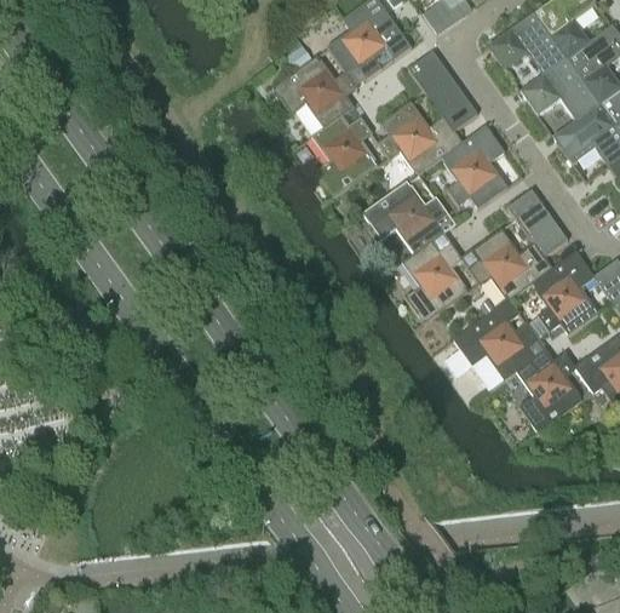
[(346,73),(348,73),(356,66),(366,78),(380,67),(372,55),(385,45),(394,57),(411,45),(379,0),(366,0),(343,17),(351,29),(327,46),(345,72),(346,73)]
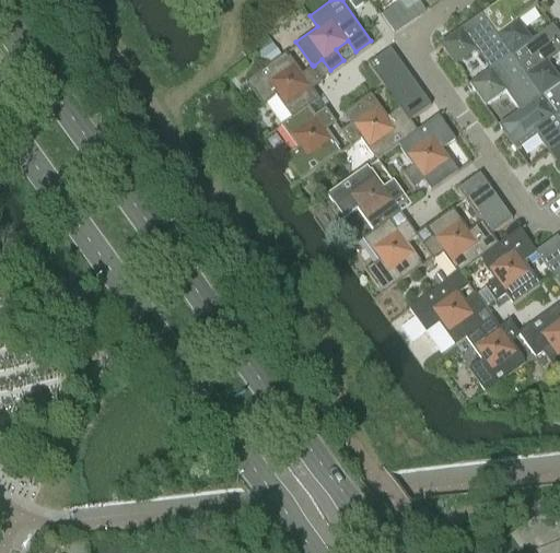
[(397,0),(382,11),(394,28),(424,7),(420,0),(416,0),(407,7),(403,0),(397,0)]
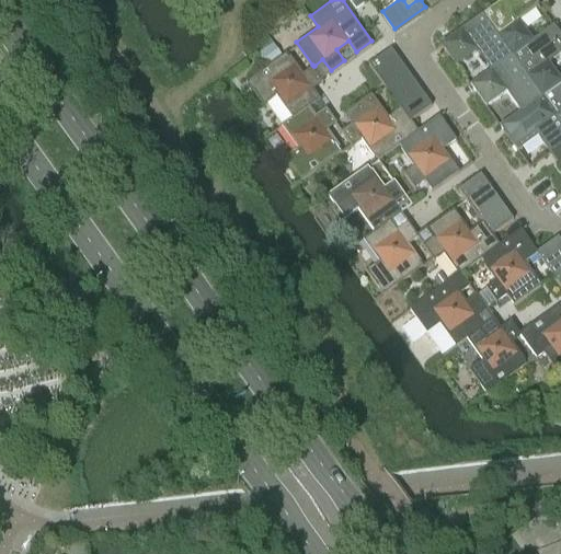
[(495,0),(482,10),(512,52),(533,36),(518,16),(539,1),(538,0),(495,0)]
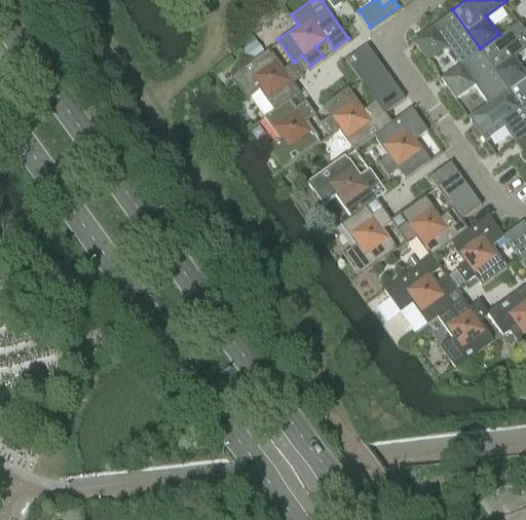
[(447,43),(460,62),(480,48),(452,9),(413,37),(427,57),(447,43)]
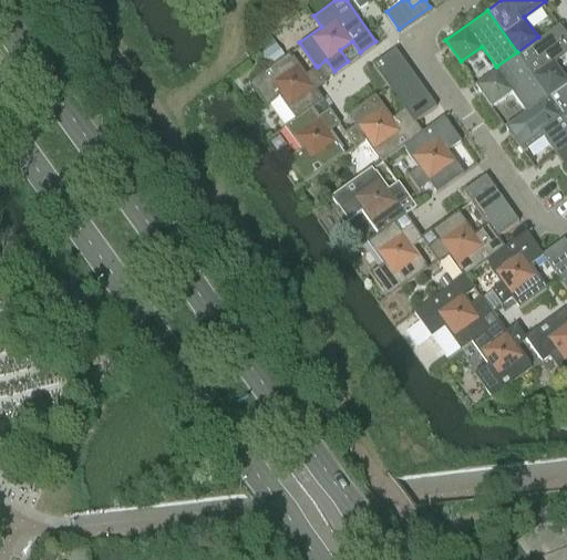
[(538,37),(517,52),(547,93),(566,79),(566,76),(554,58),(566,48),(566,32),(559,21),(538,37)]
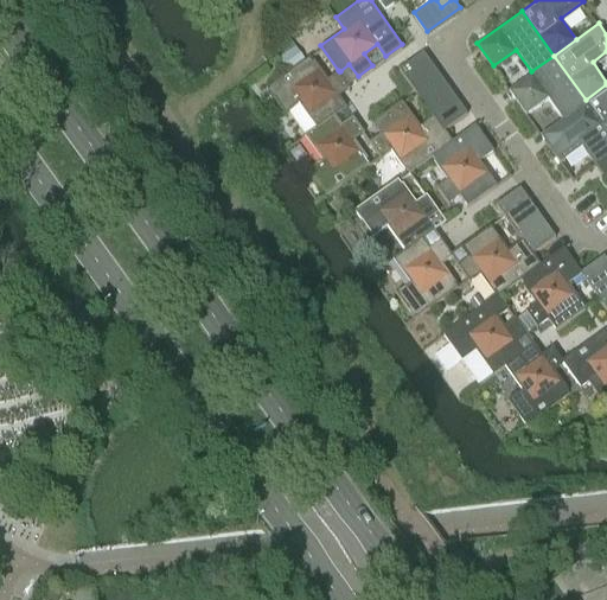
[(289,65),(305,55),(289,32),(274,44),(289,65)]
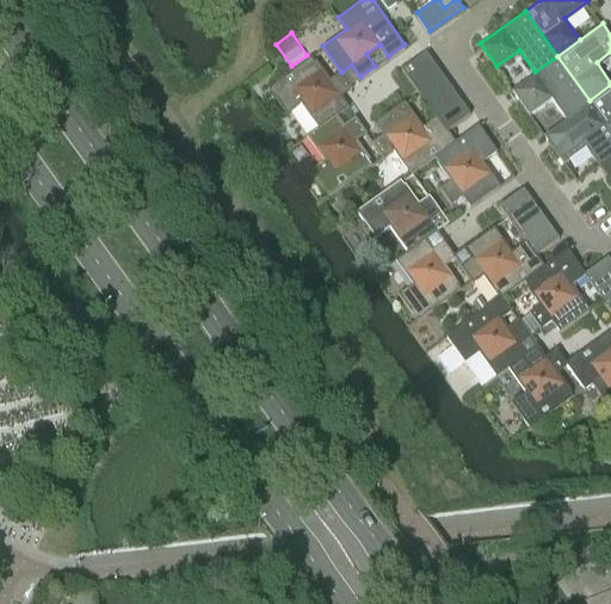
[(401,66),(411,79),(434,62),(426,49),(401,66)]
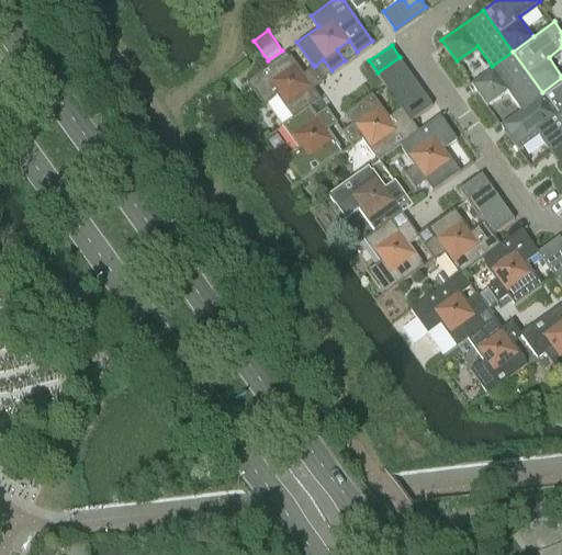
[(278,91),(293,114),(308,102),(310,103),(319,95),(313,86),(324,78),(315,66),(314,66),(313,65),(303,72),(287,49),(246,78),(263,102),(278,91)]
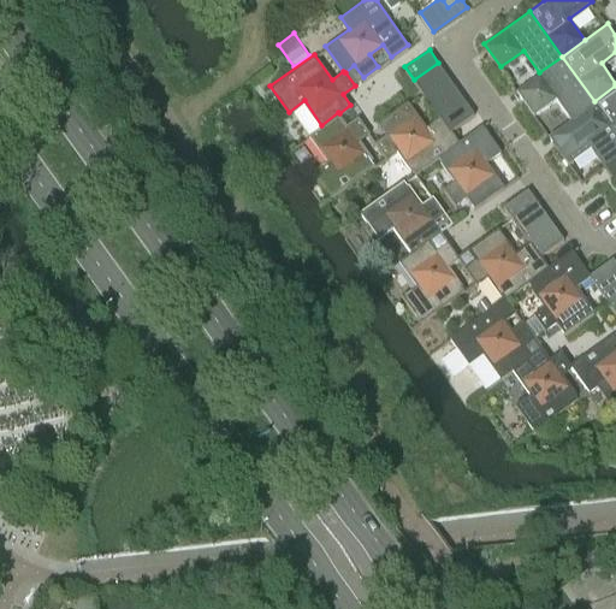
[(572,118),(594,101),(562,57),(539,72),(516,88),(533,112),(556,95),(572,117),(572,118)]
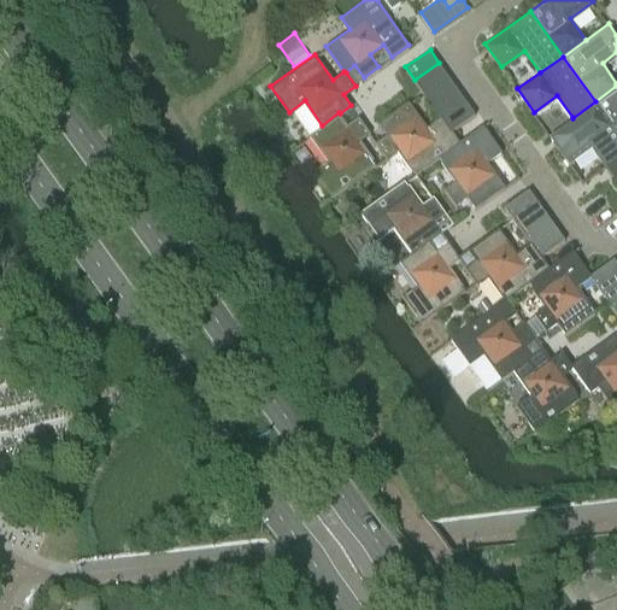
[(415,80),(423,92),(447,75),(439,63),(415,80)]
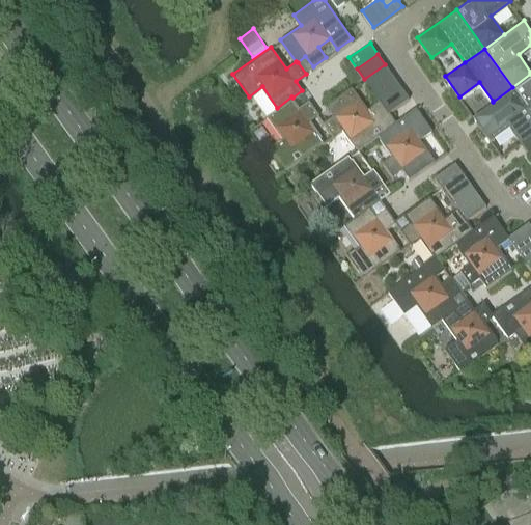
[(364,79),(371,90),(393,75),(385,64),(364,79)]
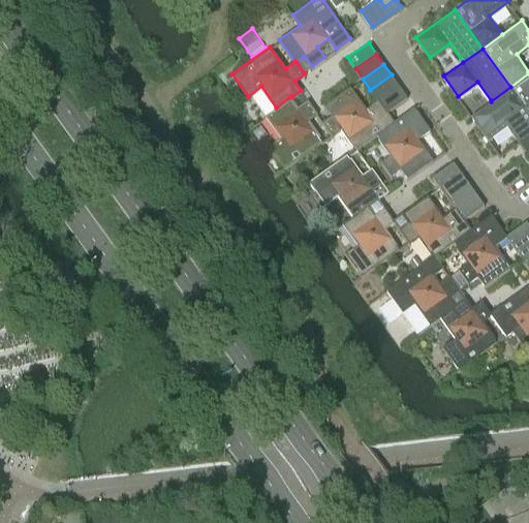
[(528,73),(510,87),(528,113),(528,73)]
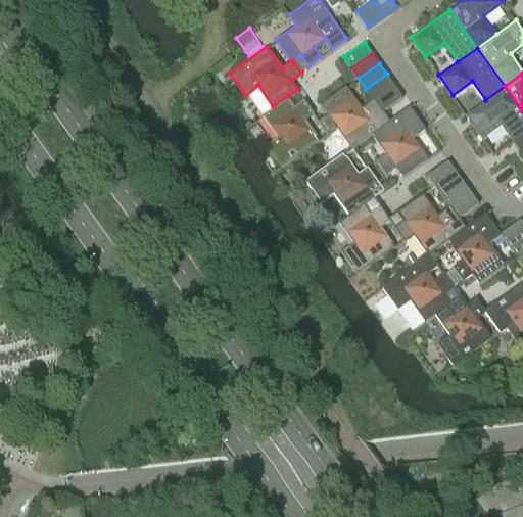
[(374,98),(394,84),(387,74),(366,89),(373,98),(374,98)]
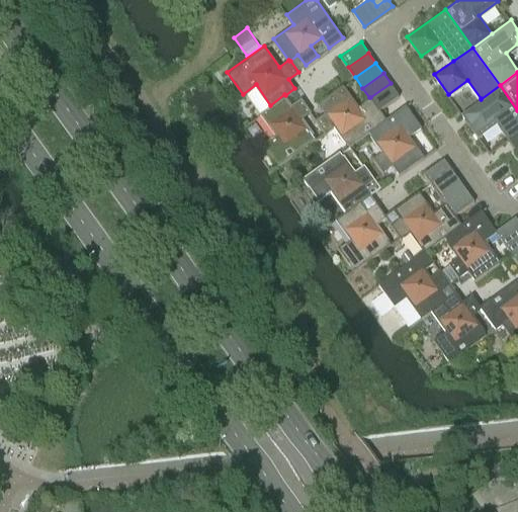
[(391,83),(370,97),(378,108),(399,94),(391,83)]
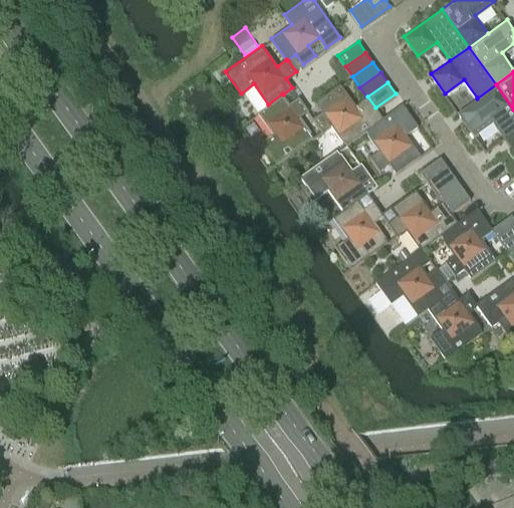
[(346,144),(365,130),(382,116),(375,107),(367,96),(366,96),(354,105),(339,84),(315,101),(323,111),(313,118),(321,130),(331,122),(345,144),(346,143),(346,144)]
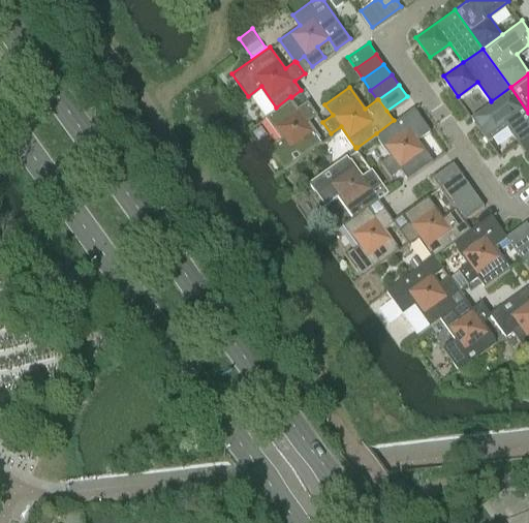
[(505,121),(519,140),(528,131),(528,113),(510,87),(491,101),(491,100),(471,115),(486,134),(505,121)]
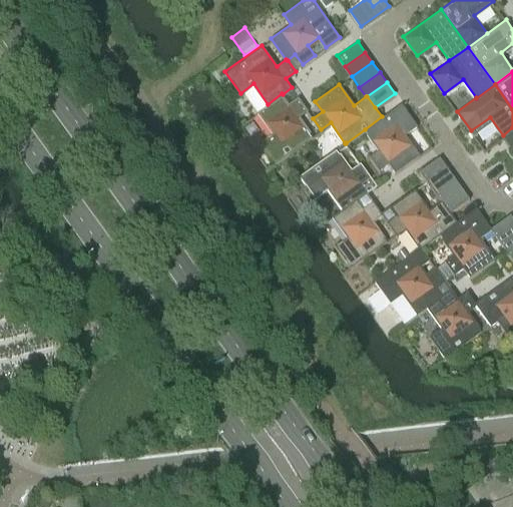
[(288,102),(283,94),(282,93),(268,104),(258,111),(273,131),(260,140),(276,162),(312,136),(297,115),(307,108),(298,95),(288,102)]
